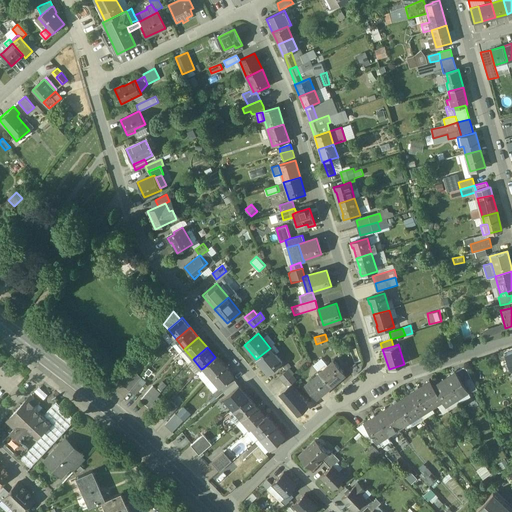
[(270,348),(256,359),(268,373),(282,362),(270,348)]
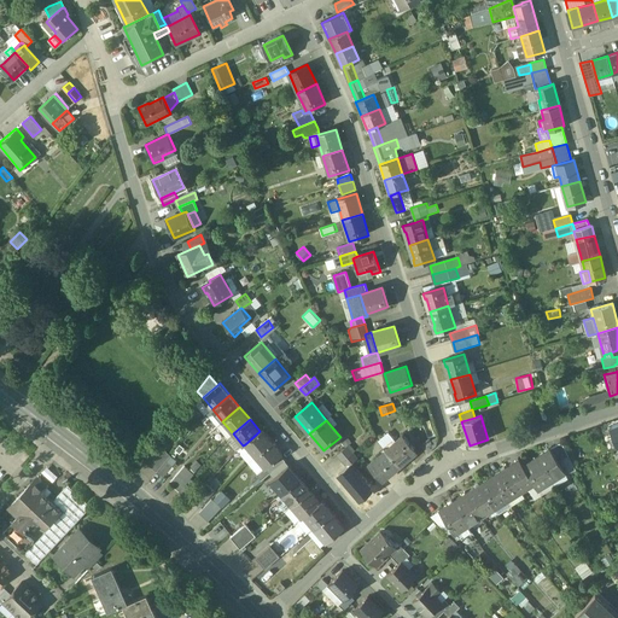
[(260,431),(245,444),(255,456),(273,442),(262,430),(260,431)]
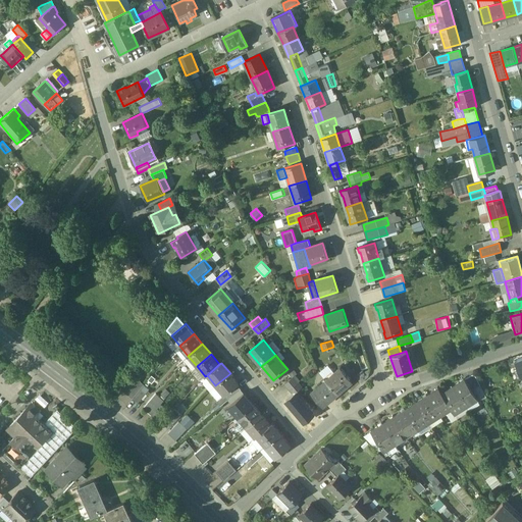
[(352,381),(340,367),(326,379),(337,394),(352,381)]
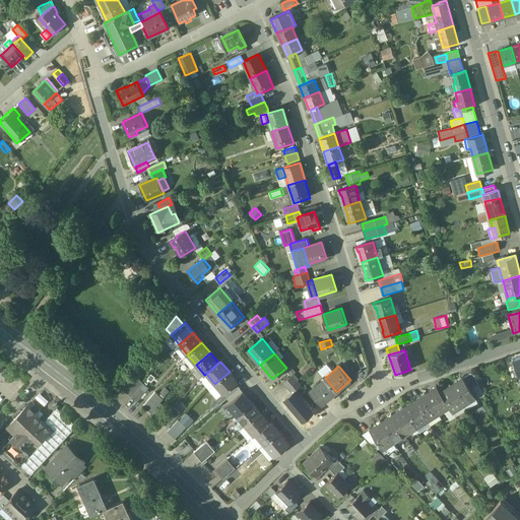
[(230,372),(214,384),(223,394),(237,383),(238,382),(230,372)]
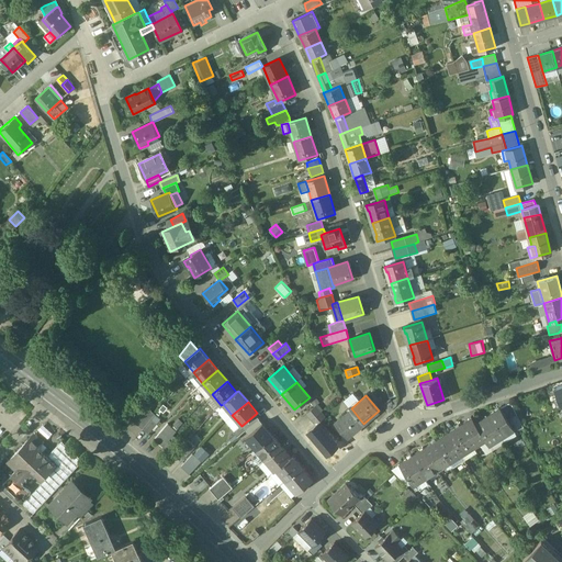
[(509,402),(504,405),(509,416),(510,417),(516,414),(509,402)]
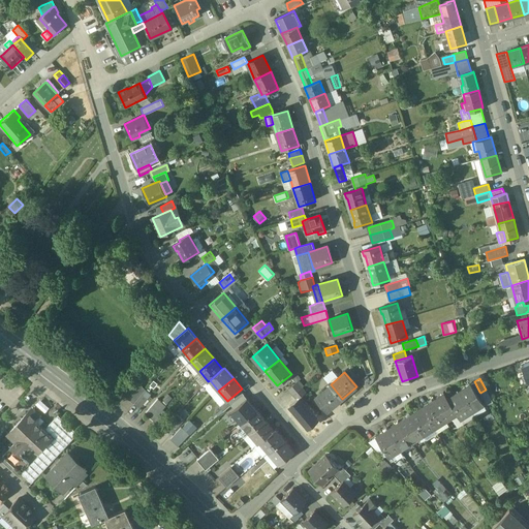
[(141,408),(152,393),(135,379),(123,395),(141,408)]
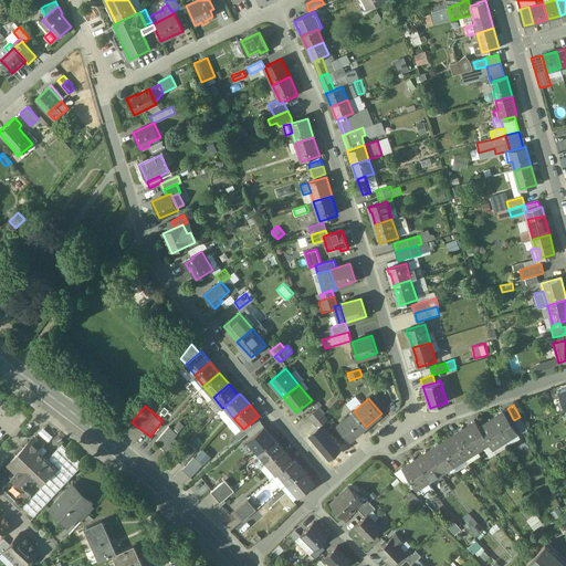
[(320,407),(308,417),(314,422),(323,415),(325,413),(320,407)]
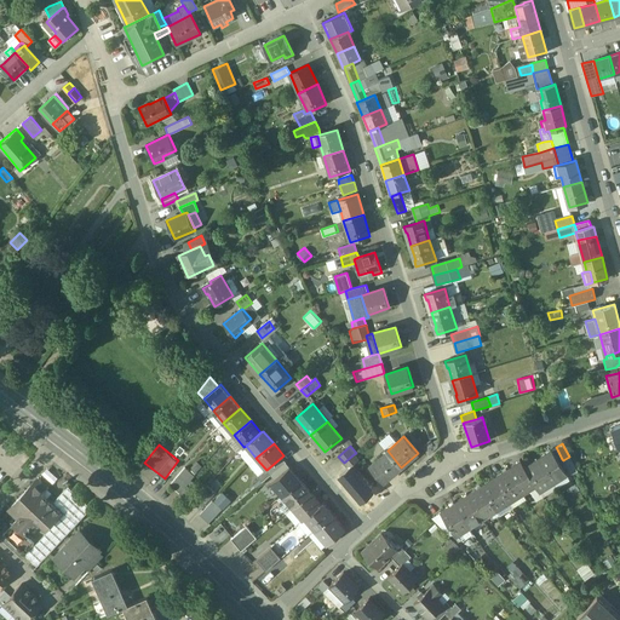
[(562,459),(556,447),(551,451),(558,461),(562,459)]
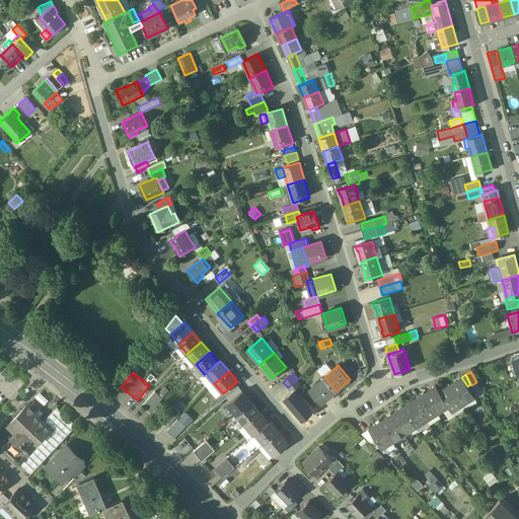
[(461,377),(461,376),(450,383),(460,400),(462,402),(468,398),(467,395),(471,393),(467,386),(461,377)]
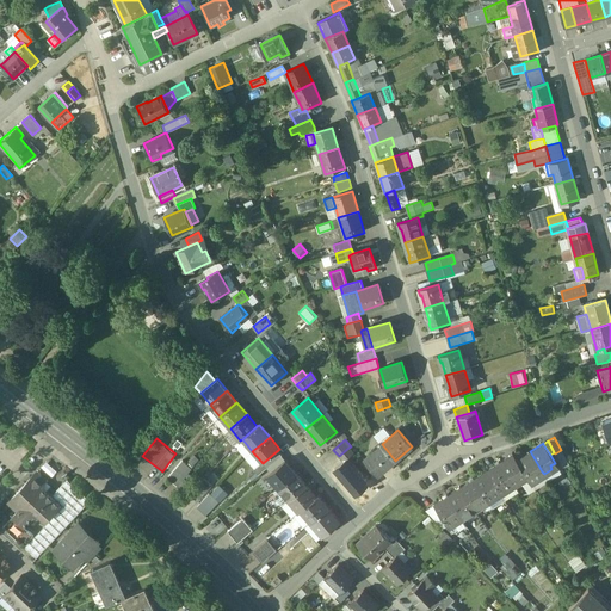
[(395,461),(382,444),(364,460),(377,475),(395,461)]
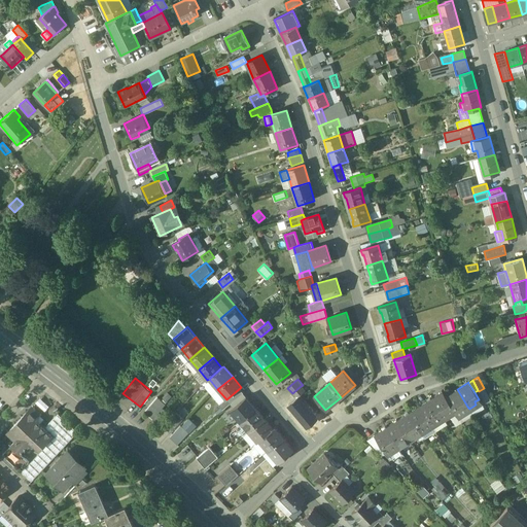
[(301,386),(292,393),(296,398),(299,396),(305,391),(301,386)]
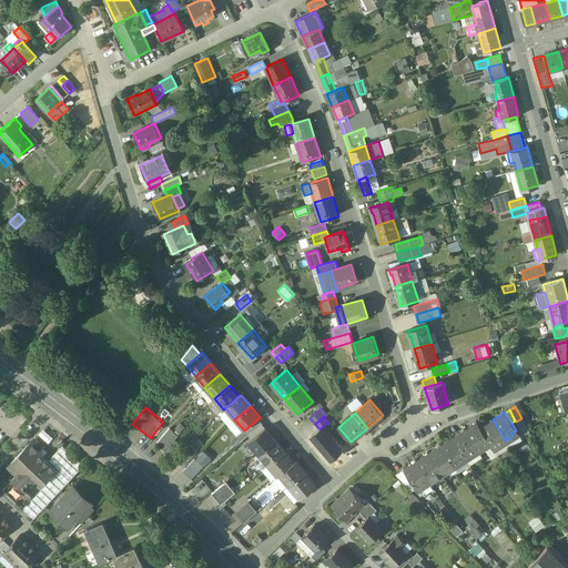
[(259,418),(244,430),(249,435),(262,424),(259,418)]
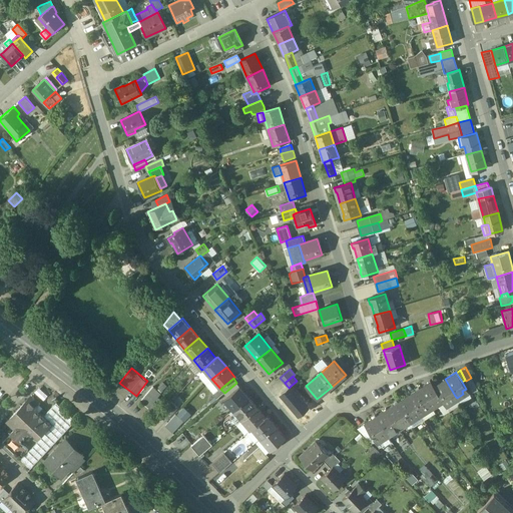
[(441,382),(434,386),(441,398),(446,405),(452,401),(451,398),(455,396),(445,379),(441,382)]
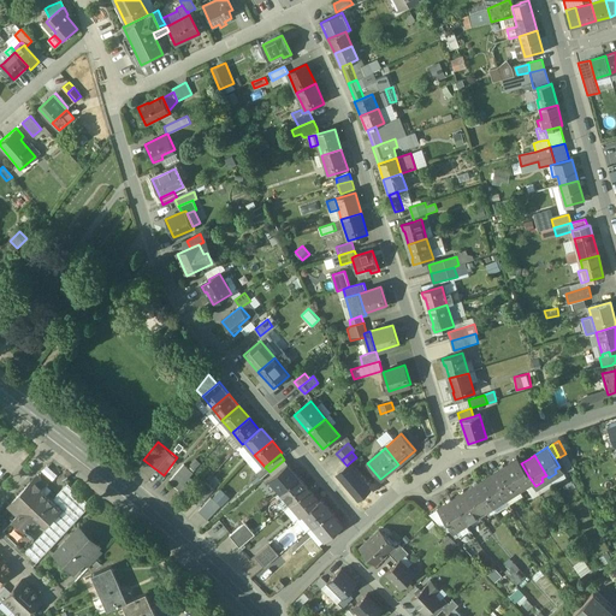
[(519,461),(517,457),(504,466),(516,486),(519,490),(527,484),(525,480),(529,478),(521,463),(519,461)]
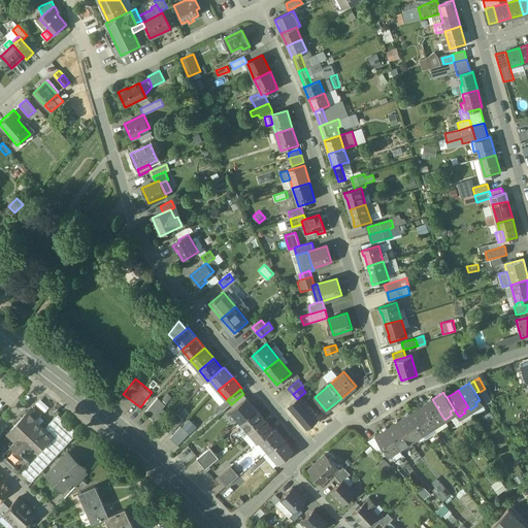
[(243,394),(231,404),(234,408),(248,398),(243,394)]
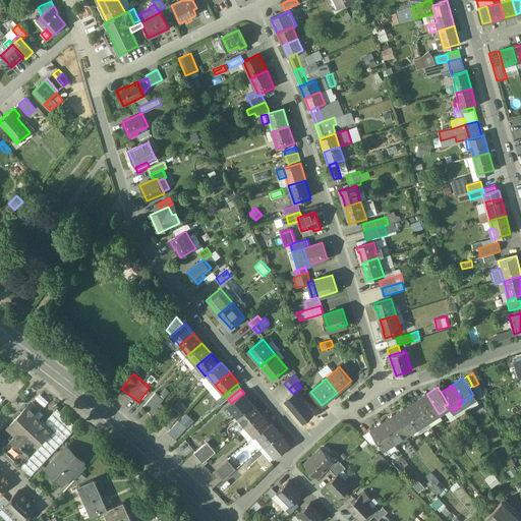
[(155,415),(166,400),(155,391),(143,406),(155,415)]
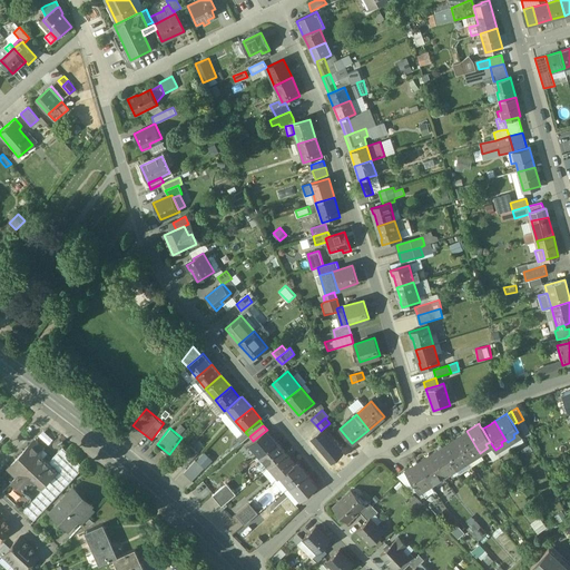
[(342,452),(323,429),(313,438),(332,461),(342,452)]
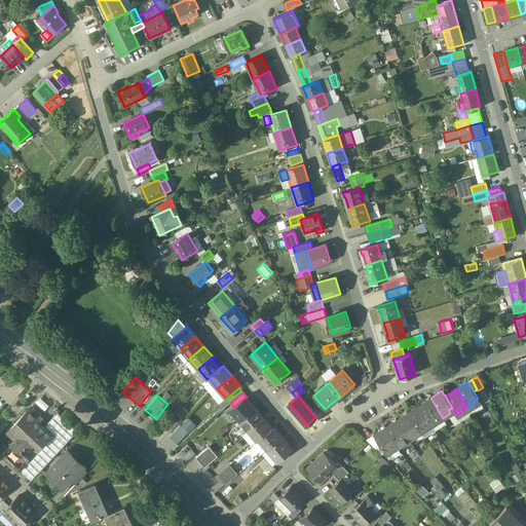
[(233,407),(230,410),(239,420),(256,407),(247,397),(233,407)]
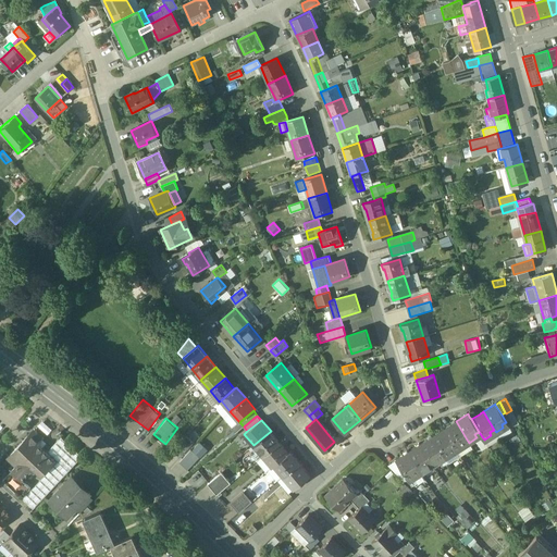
[(467,440),(456,421),(444,429),(454,444),(455,447),(457,449),(465,445),(462,442),(467,440)]
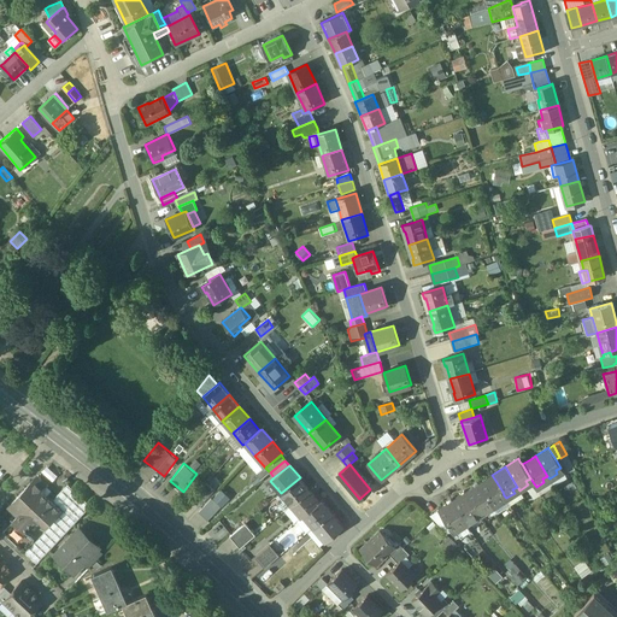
[(503,492),(492,475),(479,483),(491,504),(493,506),(501,501),(499,498),(504,495),(503,492)]
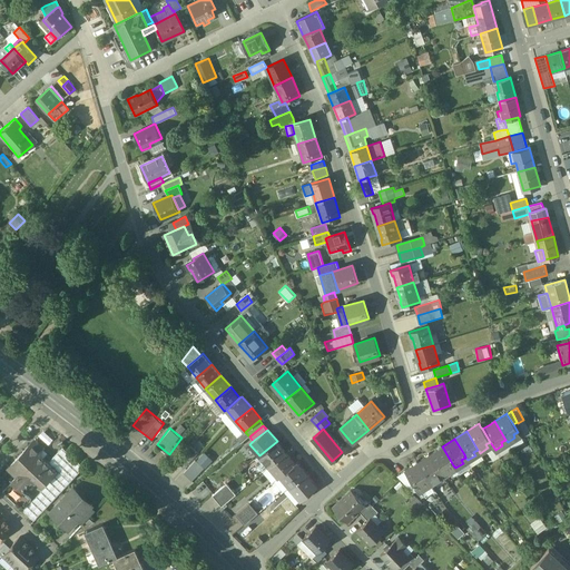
[(277,441),(259,455),(265,462),(267,460),(272,465),(286,452),(277,441)]
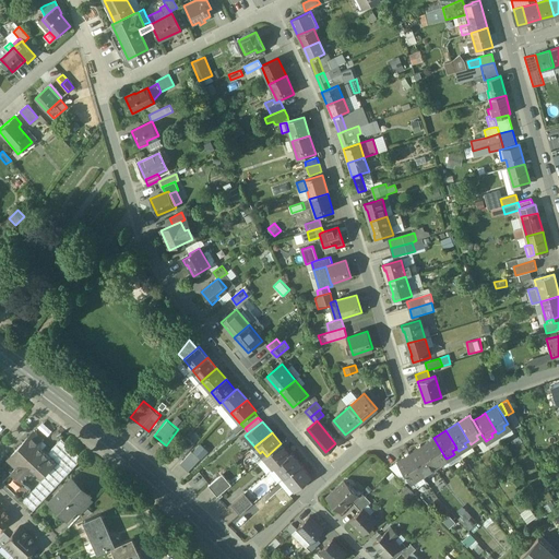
[(30,436),(10,458),(10,460),(16,466),(37,445),(39,442),(32,436),(30,436)]
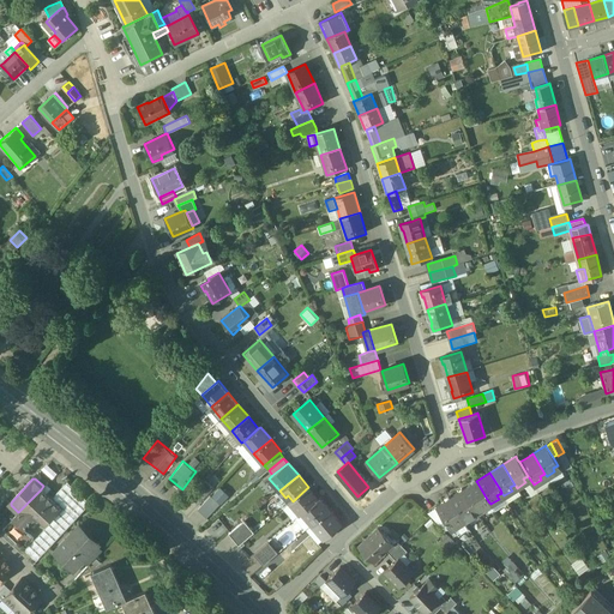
[(192,498),(198,504),(214,486),(208,480),(192,498)]
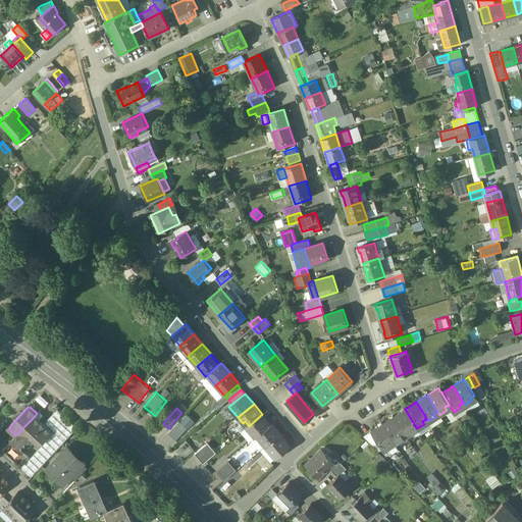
[(76,427),(57,409),(45,422),(55,431),(55,430),(64,439),(76,427)]
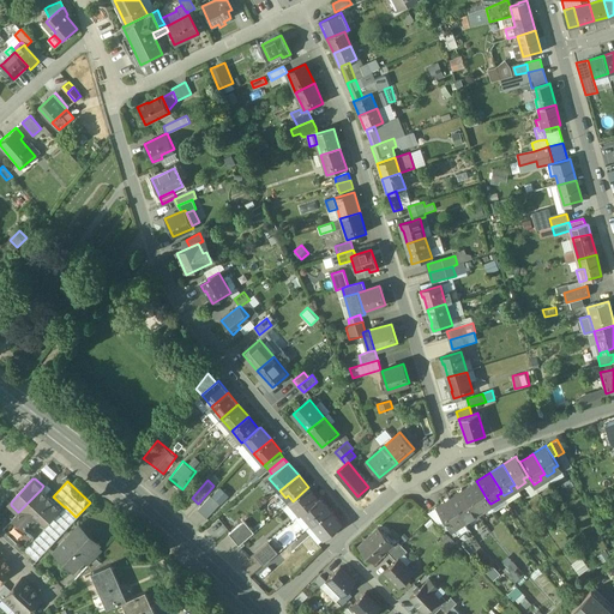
[(488,501),(476,481),(463,489),(475,510),(477,512),(486,507),(483,504),(488,501)]
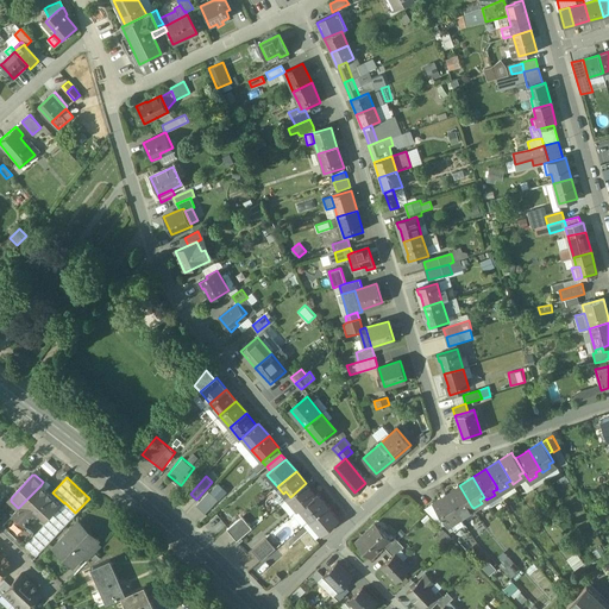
[(218,481),(196,504),(207,514),(228,491),(218,481)]
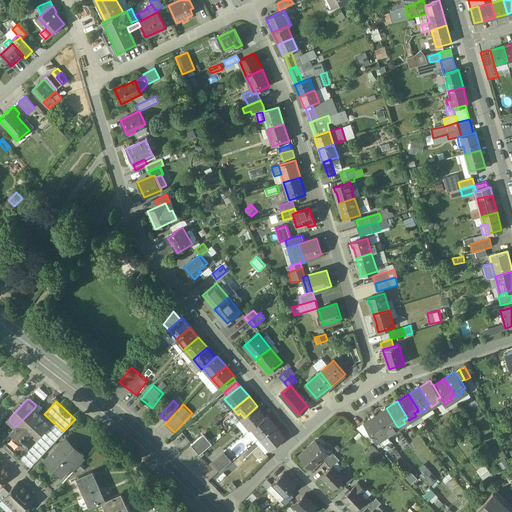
[(244,418),(242,419),(250,429),(252,428),(266,416),(257,406),(244,418)]
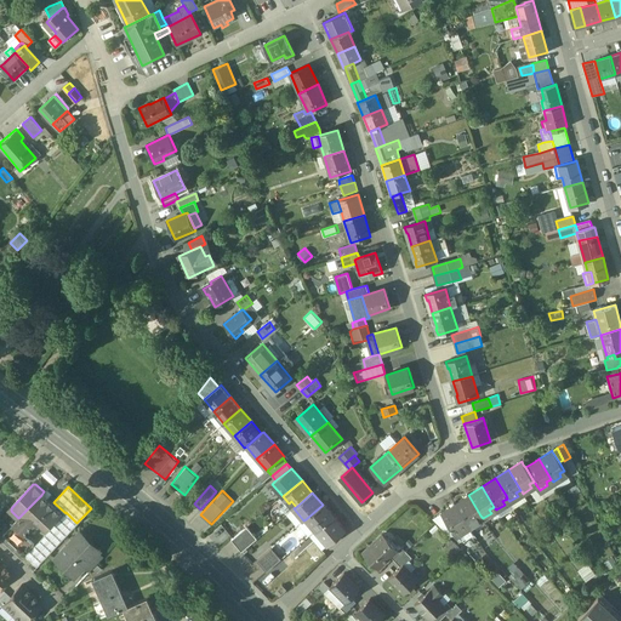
[(61,513),(41,495),(18,518),(12,524),(23,534),(34,523),(33,523),(33,520),(35,518),(40,523),(46,528),(61,513)]
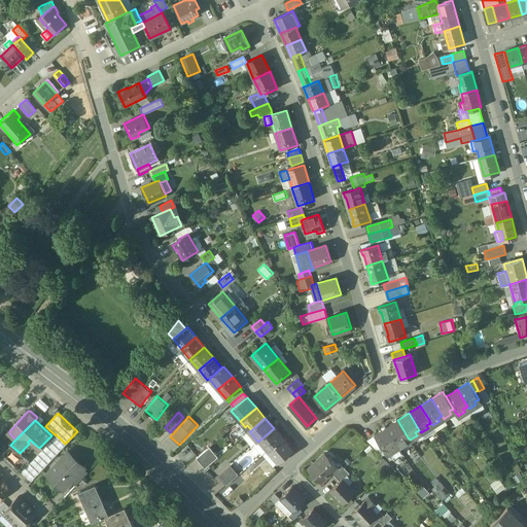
[(408,437),(397,420),(386,427),(396,445),(398,448),(406,443),(403,440),(408,437)]
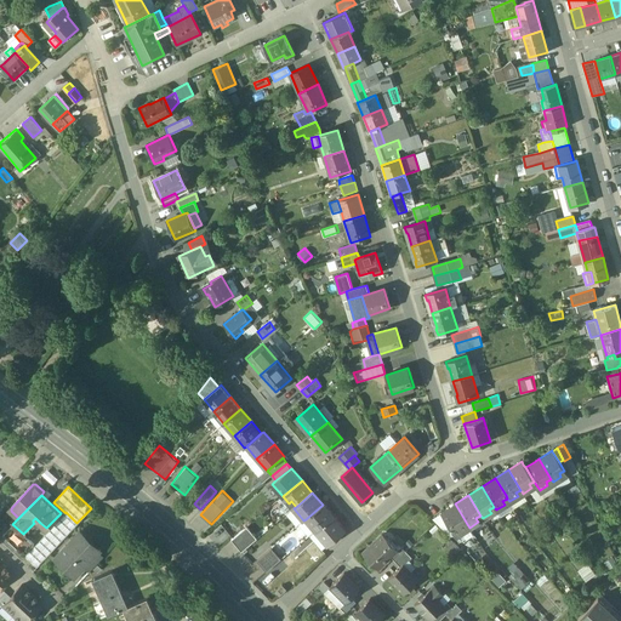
[(289,503),(283,496),(279,501),(281,503),(279,505),(280,507),(286,514),(294,508),(296,507),(291,501),(289,503)]
